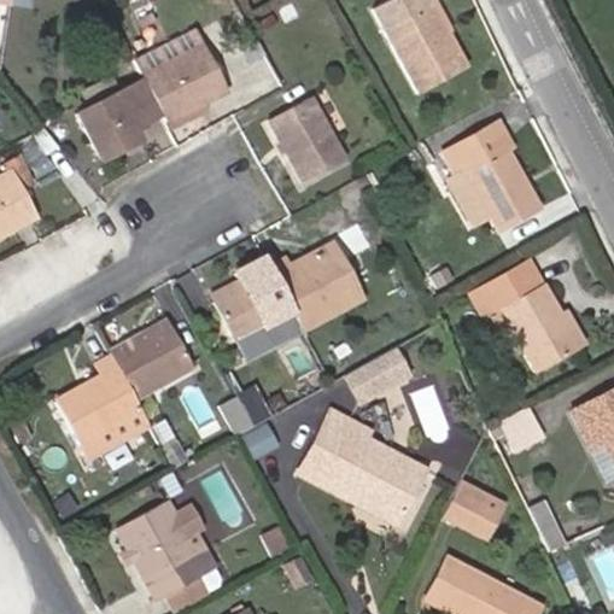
[(385,0),(374,6),(420,89),(468,63),(434,0),(385,0)]
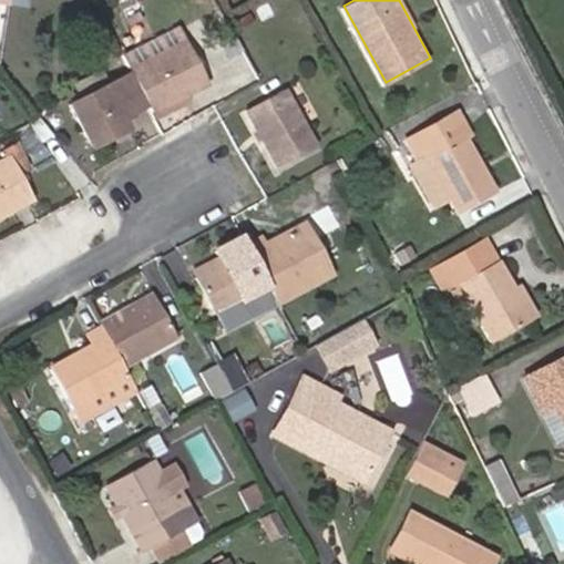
[(125,51),(133,67),(190,38),(182,23),(125,51)]
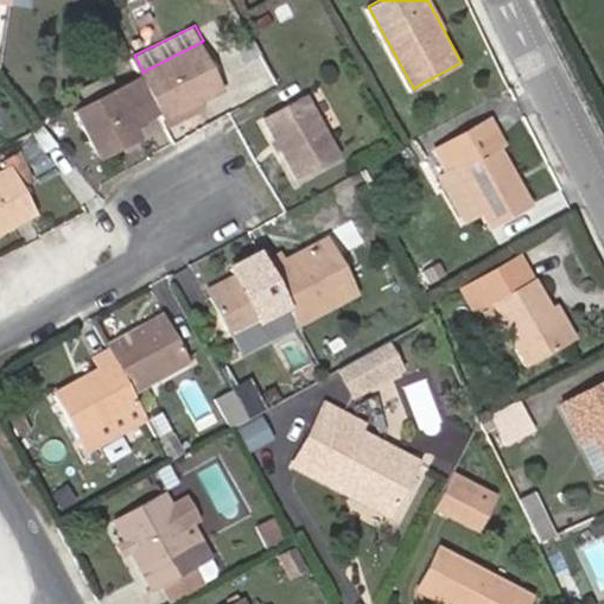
[(203,40),(142,71),(144,74),(160,107),(165,116),(227,84),(203,40)]
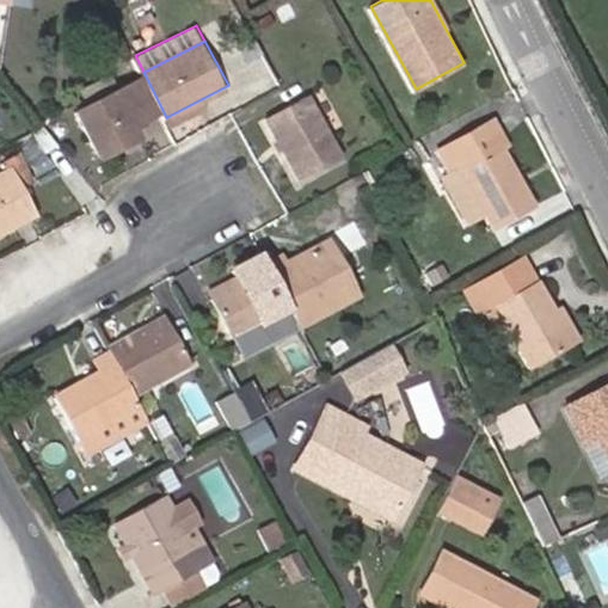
[(161,108),(145,74),(79,109),(98,147),(137,128),(134,122),(161,108)]
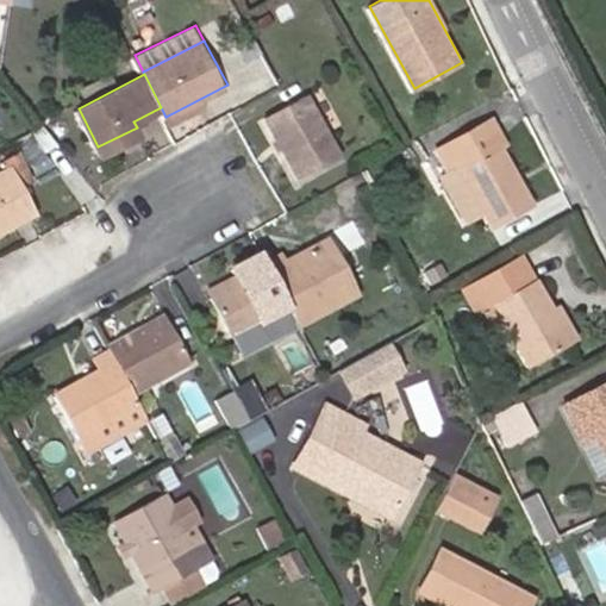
[(166,117),(169,124),(231,92),(227,85),(166,117)]
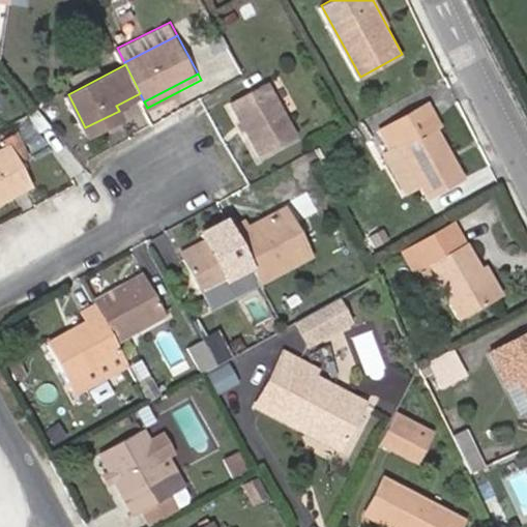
[(243,117),(250,127),(263,154),(298,135),(267,80),(233,98),(243,117)]
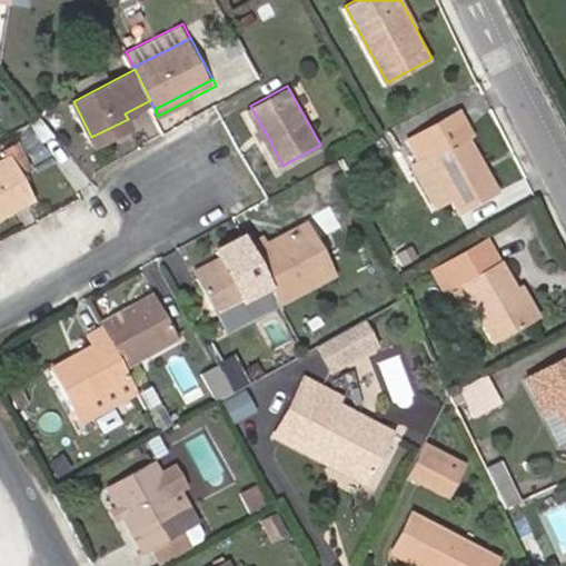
[(497,188),(469,136),(474,133),(462,110),(409,139),(423,161),(416,166),(416,167),(437,206),(454,197),(460,209),(497,188)]
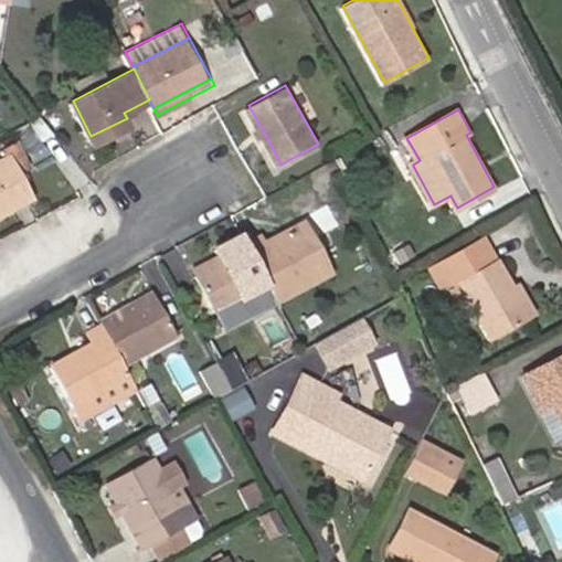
[(127,118),(91,136),(93,141),(129,124),(127,118)]
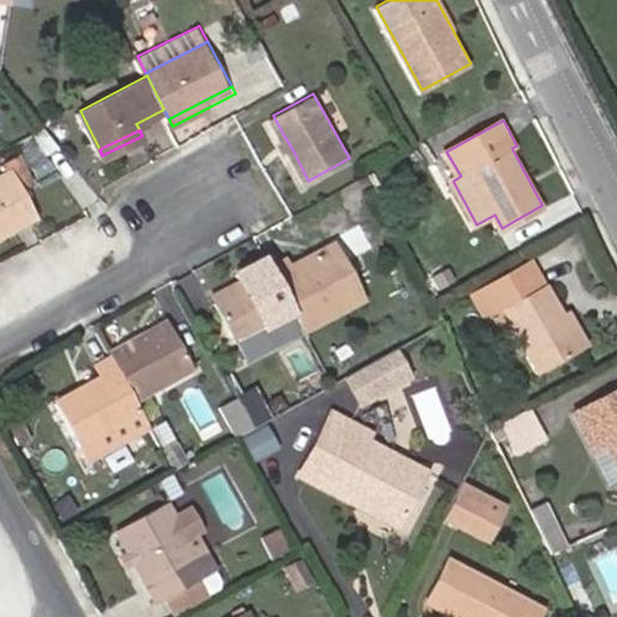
[(285,154),(292,149),(285,137),(278,141),(285,154)]
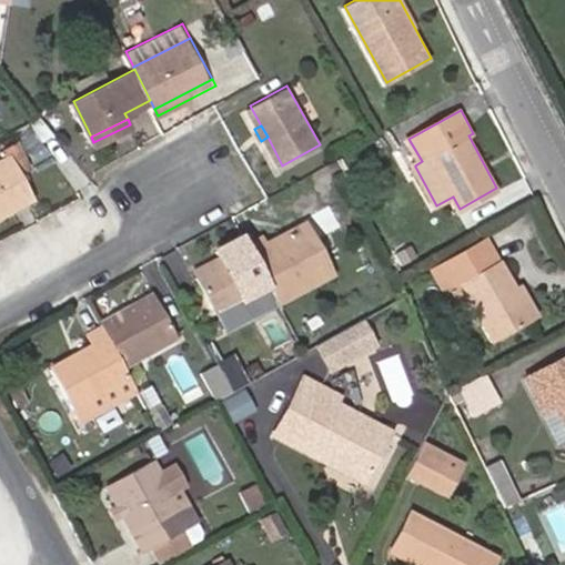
[(7,145),(12,155),(20,170),(33,163),(20,138),(7,145)]
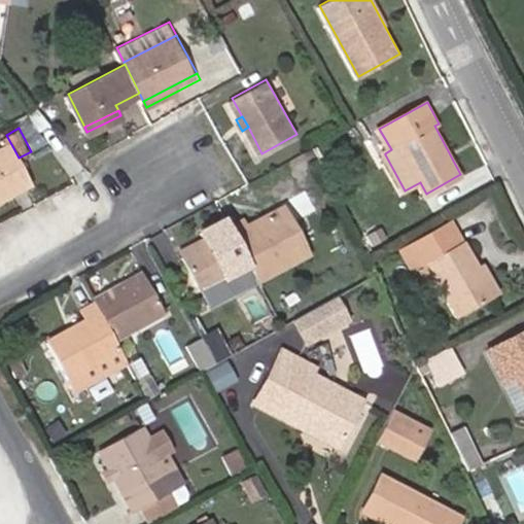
[(0,150),(0,199),(32,182),(19,158),(11,144),(0,150)]
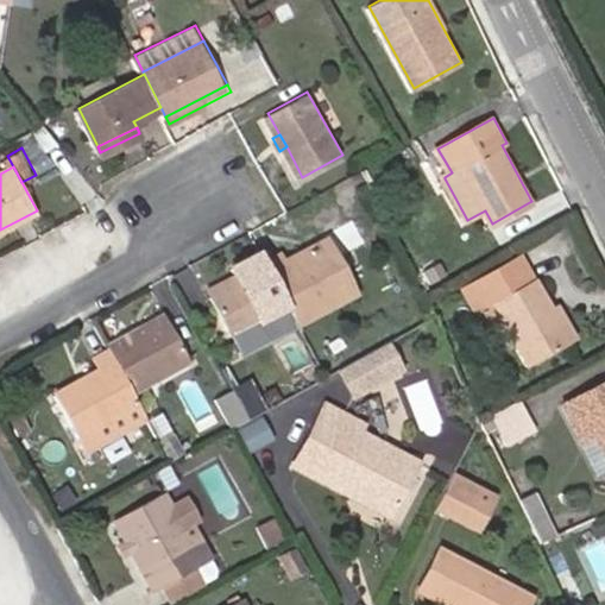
[(269,260),(290,303),(301,321),(360,290),(332,237),(289,259),(285,252),(269,260)]
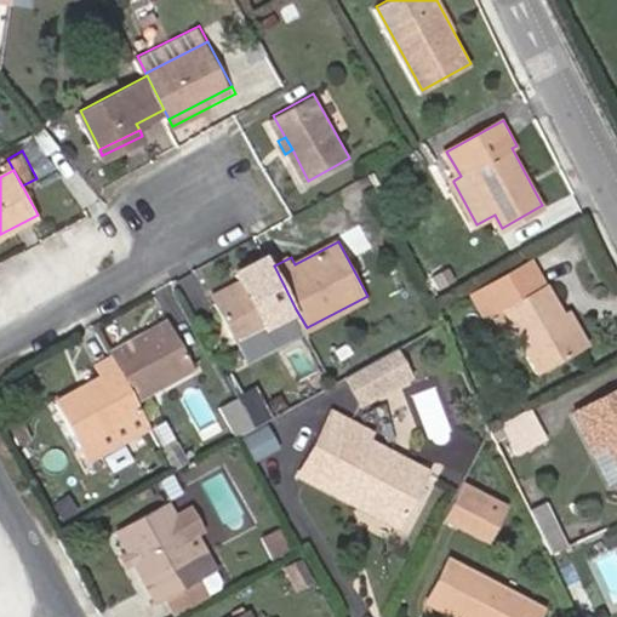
[(274,266),(268,256),(238,272),(241,280),(246,287),(217,302),(238,340),(241,338),(253,360),(275,348),(266,326),(278,319),(296,309),(274,266)]
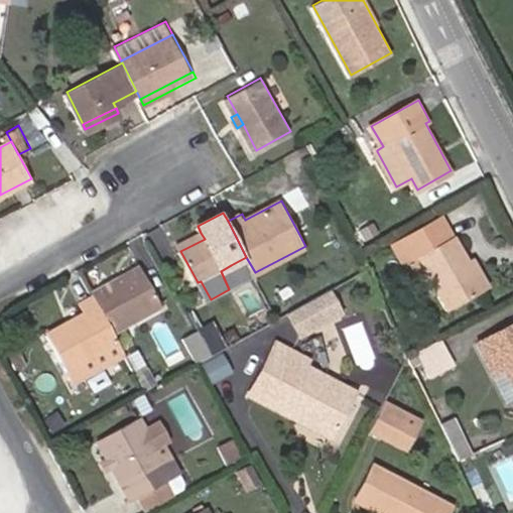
[(425,267),(449,306),(482,287),(467,261),(470,259),(443,213),(393,242),(412,274),(425,267)]
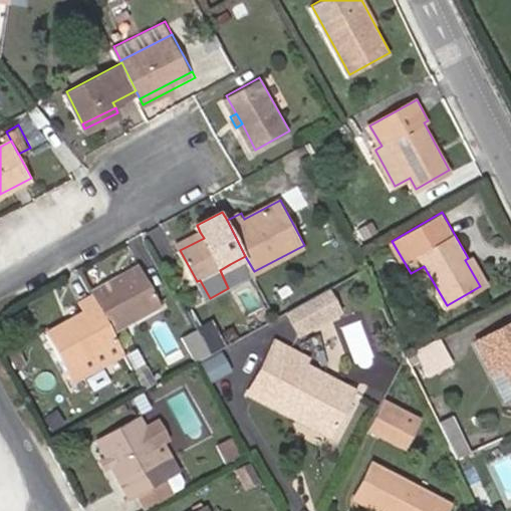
[(372,215),(355,225),(363,240),(380,230),(372,215)]
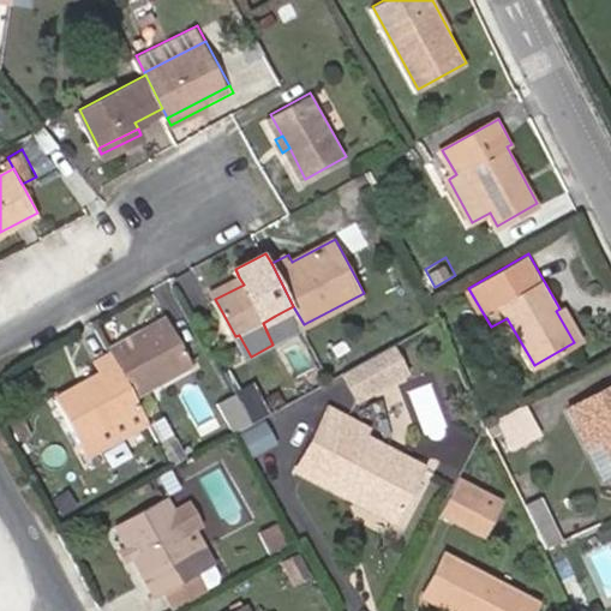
[(244,285),(239,277),(211,292),(215,299),(244,285)]
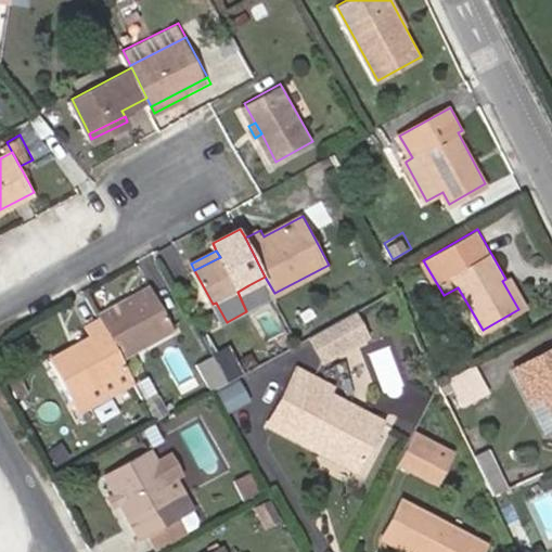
[(274,293),(265,277),(248,285),(258,305),(276,296),(274,293)]
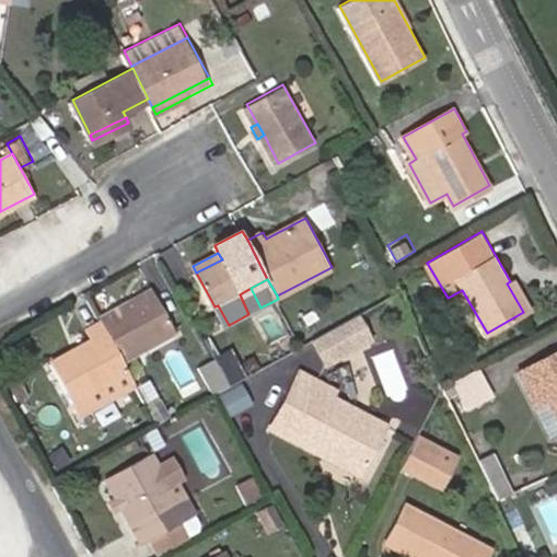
[(514,279),(510,281),(507,283),(523,312),(531,308),(514,279)]
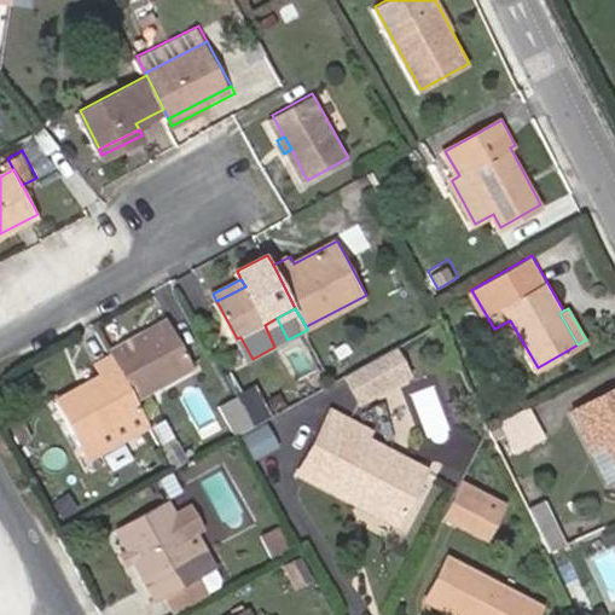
[(168,318),(111,349),(114,353),(137,395),(193,364),(168,318)]
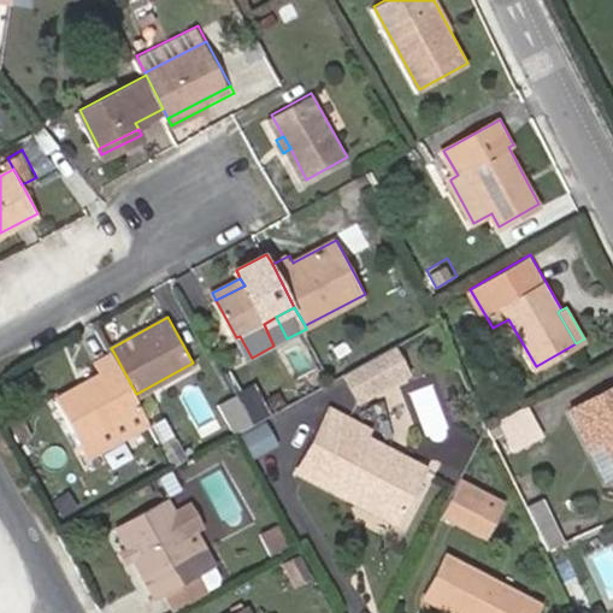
[(287,339),(276,317),(264,324),(273,346),(287,339)]
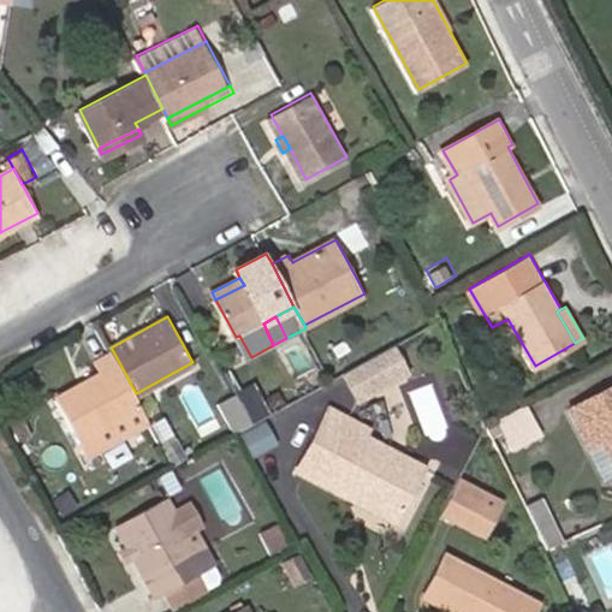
[(396,343),(348,369),(362,396),(410,369),(396,343)]
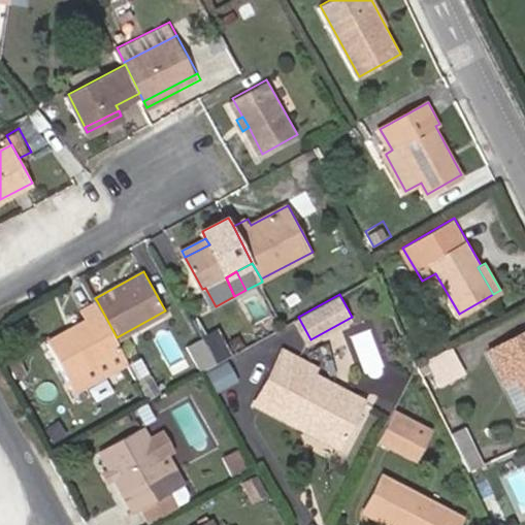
[(48,339),(68,376),(123,347),(117,337),(97,301),(81,310),(86,319),(48,339)]
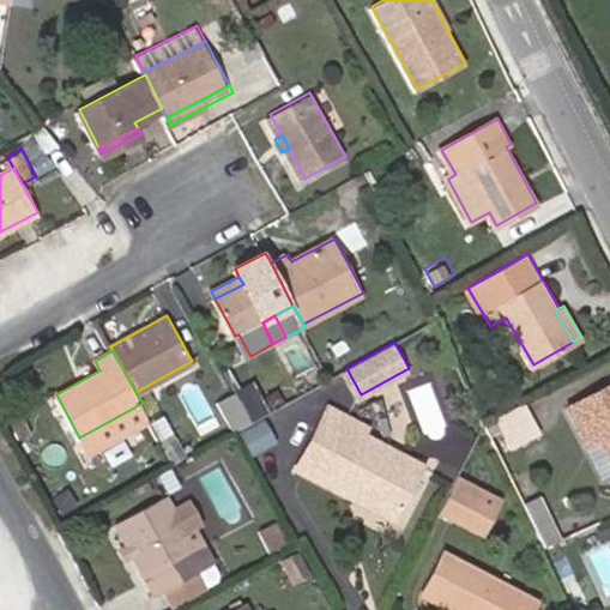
[(265,384),(276,403),(291,396),(281,375),(265,384)]
